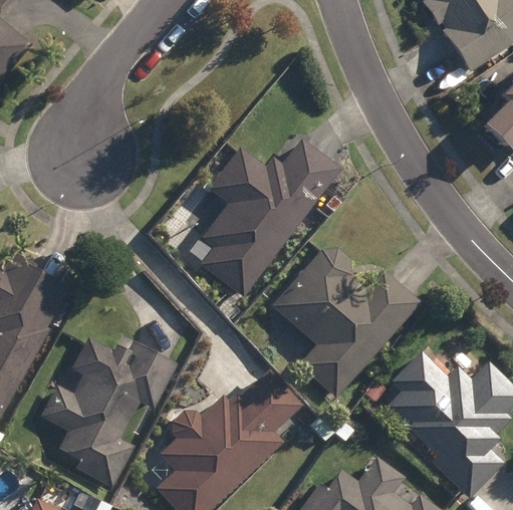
[(0,81),(32,44),(0,17),(0,7),(6,0),(0,0),(0,81)]
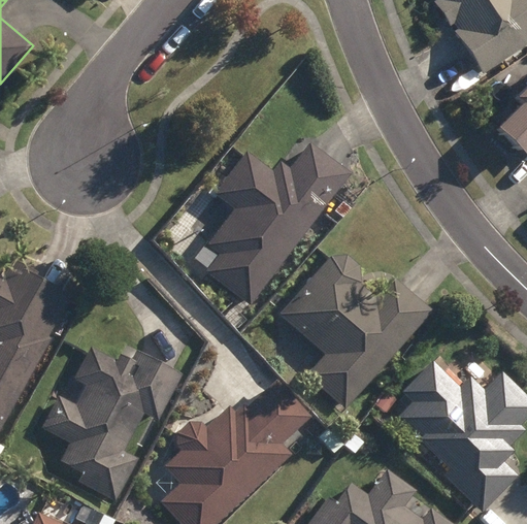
[(436,1),(484,72),(526,43),(526,0),(437,0),(436,1)]
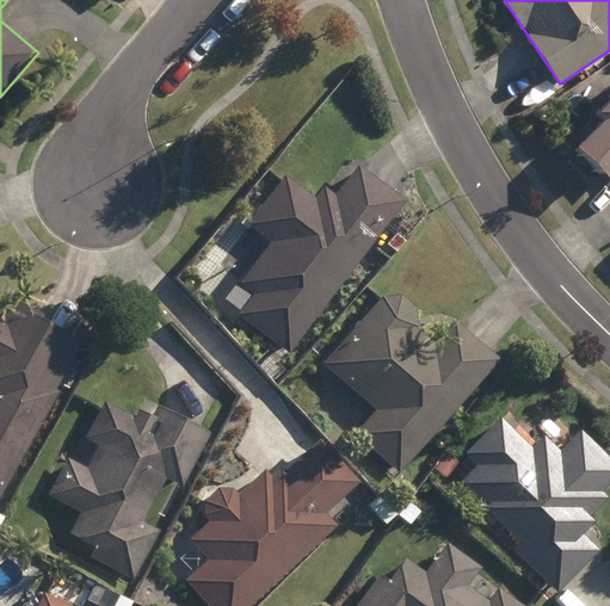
[(609,104),(601,113),(608,119),(580,148),(609,178),(609,104)]
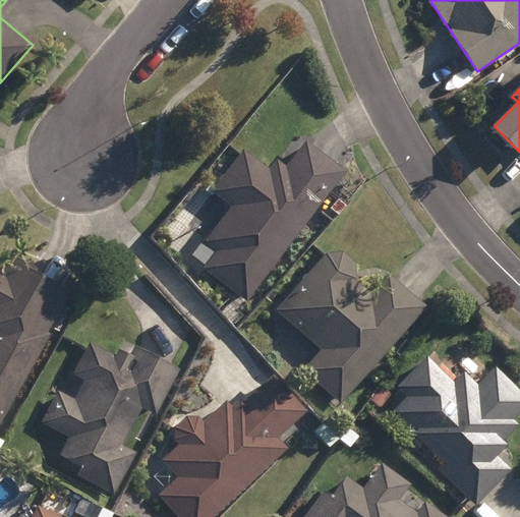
[(204,267),(248,301),(348,170),(306,138),(286,165),(277,159),(270,169),(243,149),(213,189),(233,205),(195,254),(207,263),(204,267)]
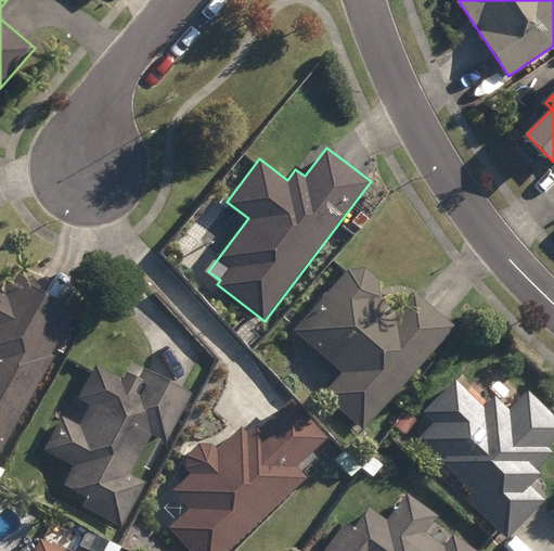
[(324,392),(363,427),(455,327),(415,290),(396,311),(378,296),(377,279),(365,267),(349,268),(295,328),(343,371),(324,392)]
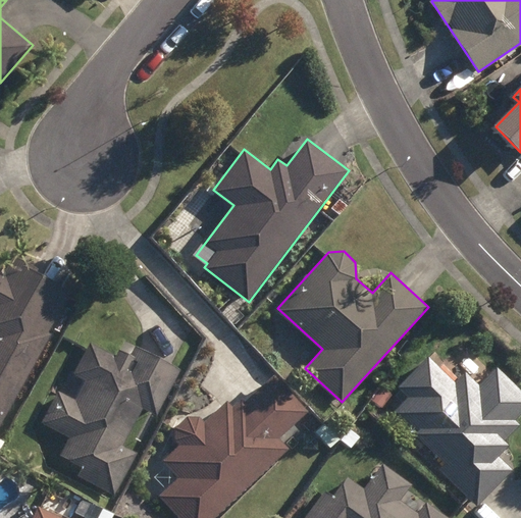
[(0,417),(47,332),(43,330),(66,291),(24,266),(27,263),(13,256),(5,271),(0,269),(0,417)]
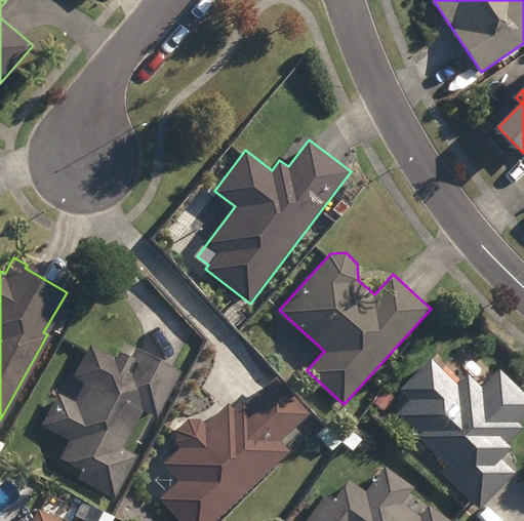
[(78,478),(117,498),(139,455),(125,447),(146,410),(158,417),(183,371),(137,348),(131,358),(120,352),(117,358),(90,344),(74,375),(87,383),(77,403),(58,394),(42,425),(71,439),(61,457),(82,469),(78,478)]
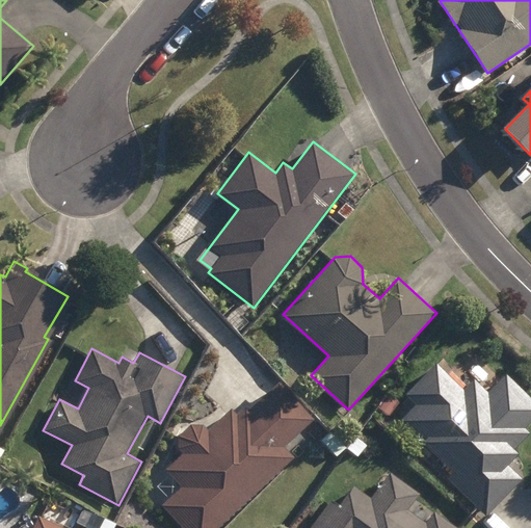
[(448,478),(486,516),(524,479),(509,465),(521,454),(515,449),(530,432),(527,428),(530,423),(530,398),(507,374),(493,389),(482,377),(478,381),(475,378),(463,390),(435,362),(404,393),(416,404),(401,419),(454,472),(448,478)]
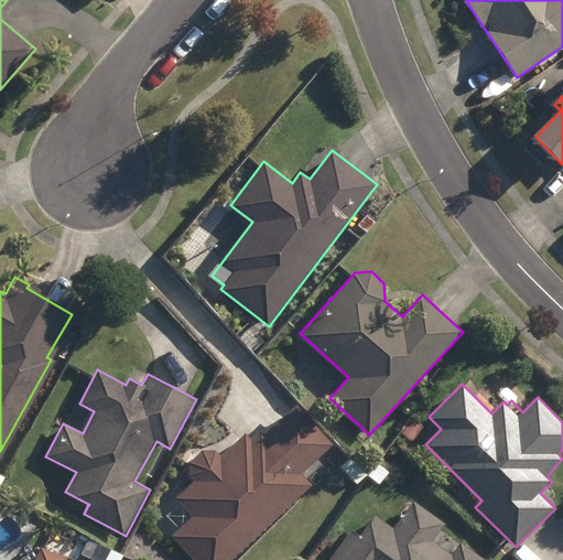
[(172,536),(194,559),(228,559),(313,485),(302,473),(334,445),(298,405),(284,417),(264,434),(261,430),(251,439),(247,434),(220,458),(215,452),(203,451),(190,462),(188,475),(195,482),(177,498),(193,516),(172,536)]
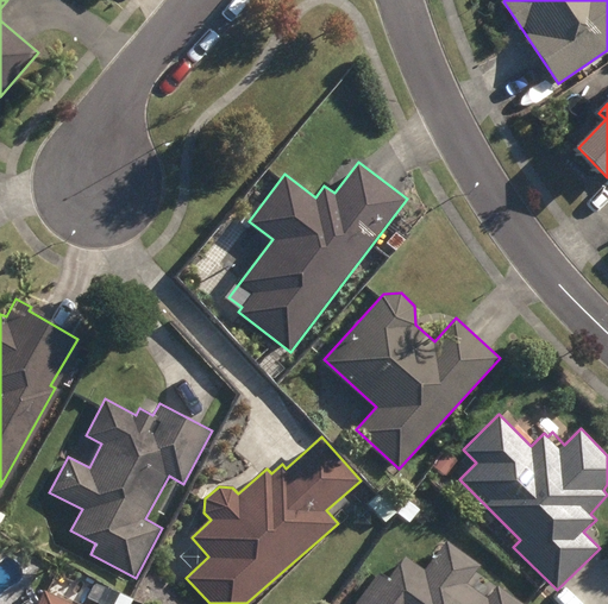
[(432,463),(445,473),(457,458),(445,448),(432,463)]
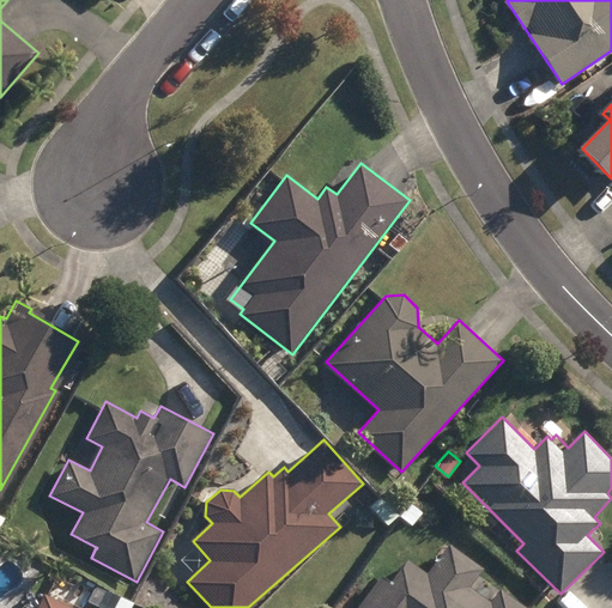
[(400,515),(412,526),(423,512),(411,503),(400,515)]
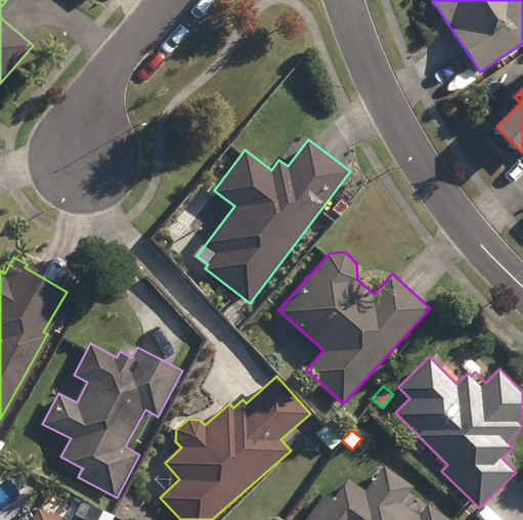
[(449,519),(429,504),(420,515),(402,502),(413,486),(385,465),(365,491),(349,479),(335,499),(327,492),(305,519),(449,519)]
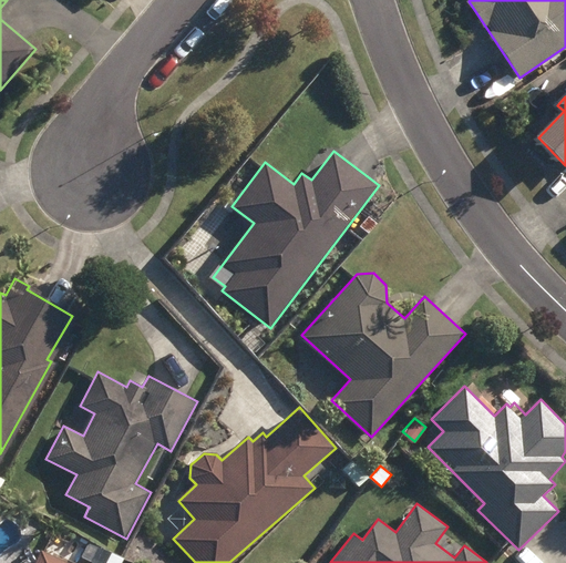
[(70,562),(42,550),(35,562),(70,562)]
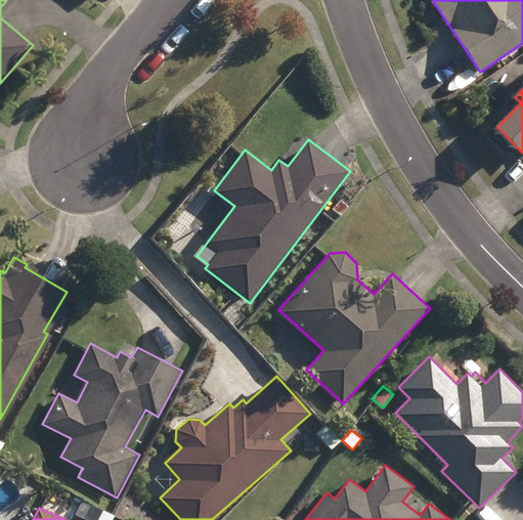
[(97,519),(111,519),(114,516),(102,510),(97,519)]
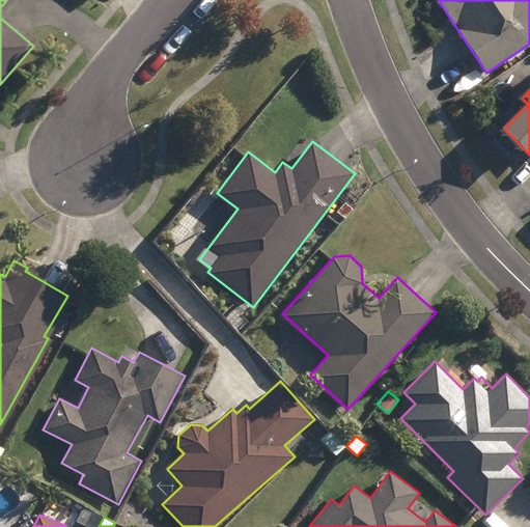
All buildings are outlined.
